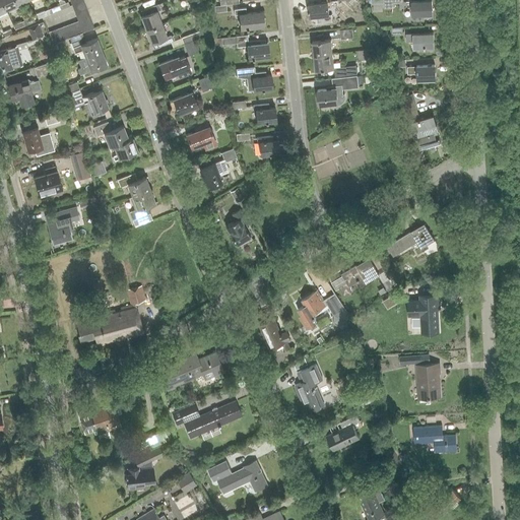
[(15,0),(1,0),(6,9),(17,4),(15,0)]
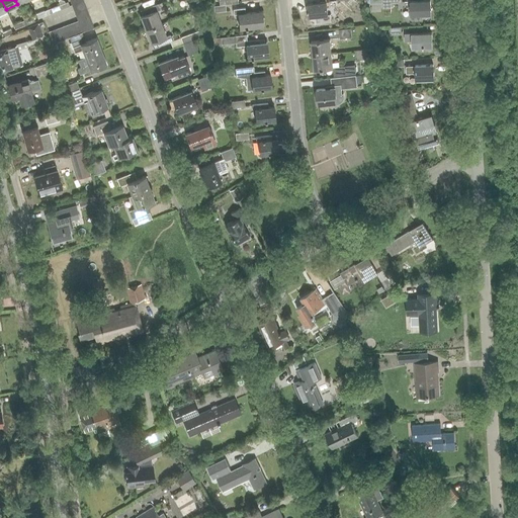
[(411,15),(431,14),(430,0),(426,0),(410,1),(411,15)]
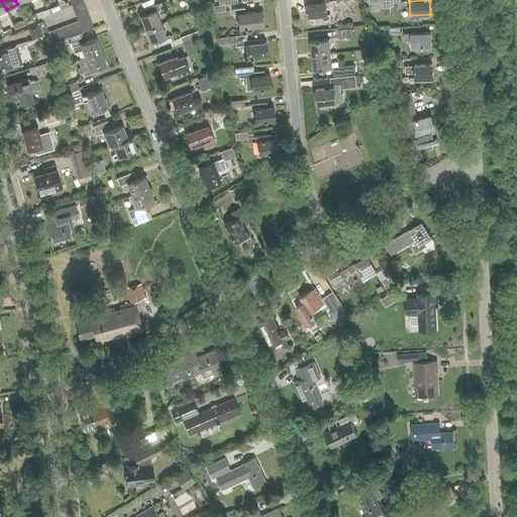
[(307,4),(308,17),(315,16),(316,23),(330,21),(330,15),(327,15),(325,2),(307,4)]
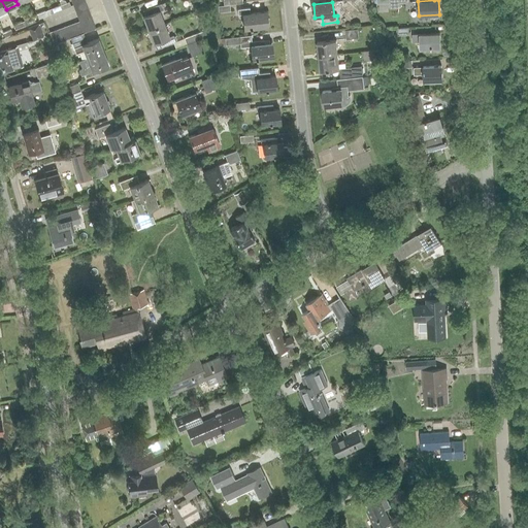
[(144,18),(149,31),(164,25),(159,11),(164,10),(162,4),(146,9),(149,15),(144,18)]
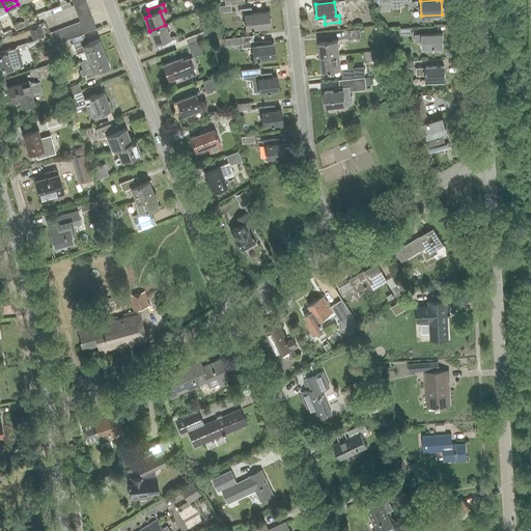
[(240,16),(247,15),(249,28),(270,26),(268,10),(251,12),(251,7),(239,9),(240,16)]
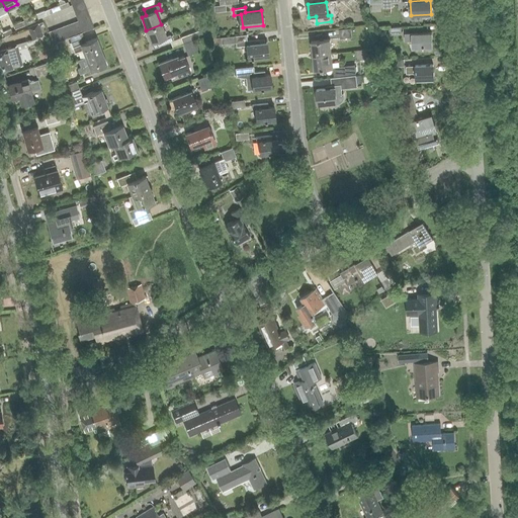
[(88,13),(86,8),(75,12),(77,17),(88,13)]
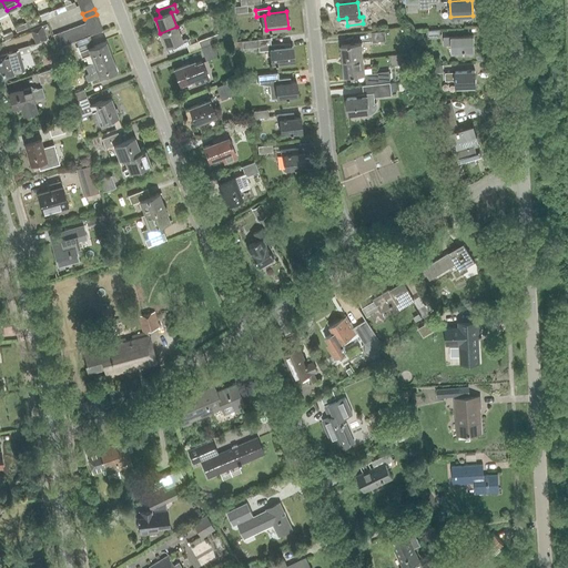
[(216,21),(217,24),(223,22),(219,10),(211,12),(214,22),(216,21)]
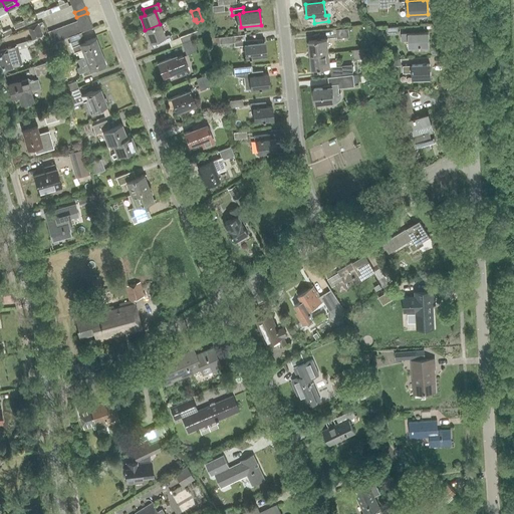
[(89,17),(87,13),(76,17),(77,20),(78,22),(89,17)]
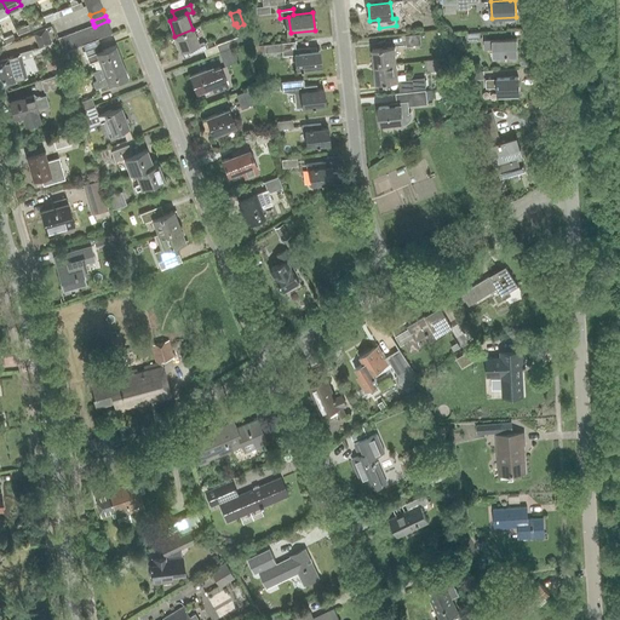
[(108,21),(95,27),(97,33),(110,27),(108,21)]
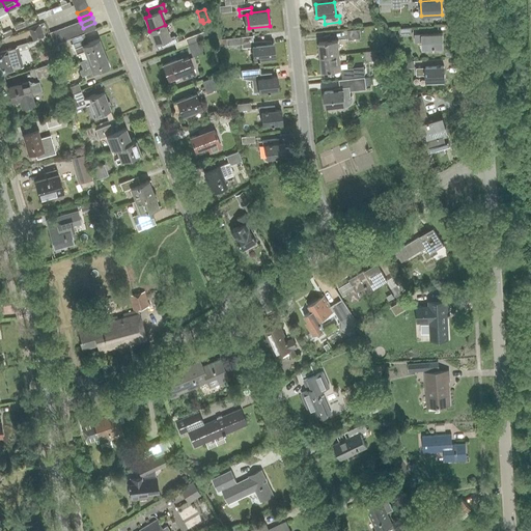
[(80,21),(76,23),(80,34),(81,33),(85,32),(83,28),(81,23),(80,21)]
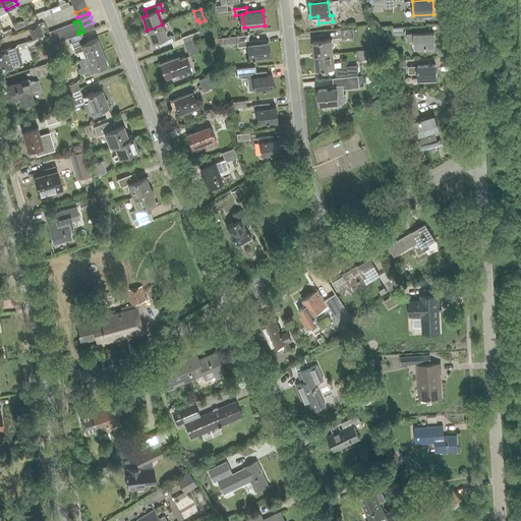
[(69,24),(73,36),(78,34),(74,22),(69,24)]
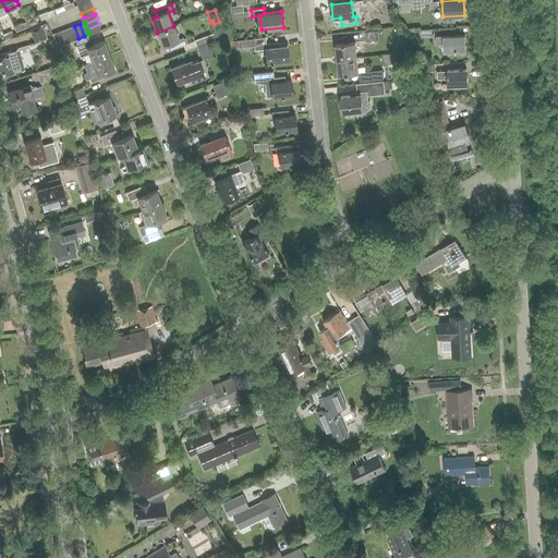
[(101,29),(99,24),(87,29),(89,34),(101,29)]
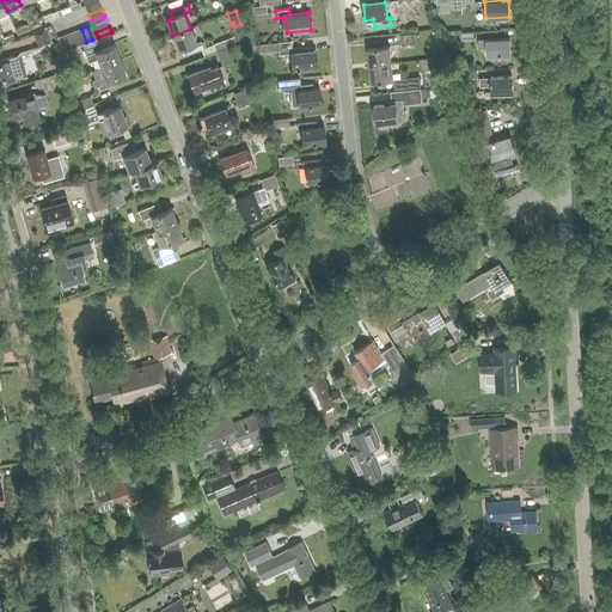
[(53,43),(47,28),(34,34),(40,49),(53,43)]
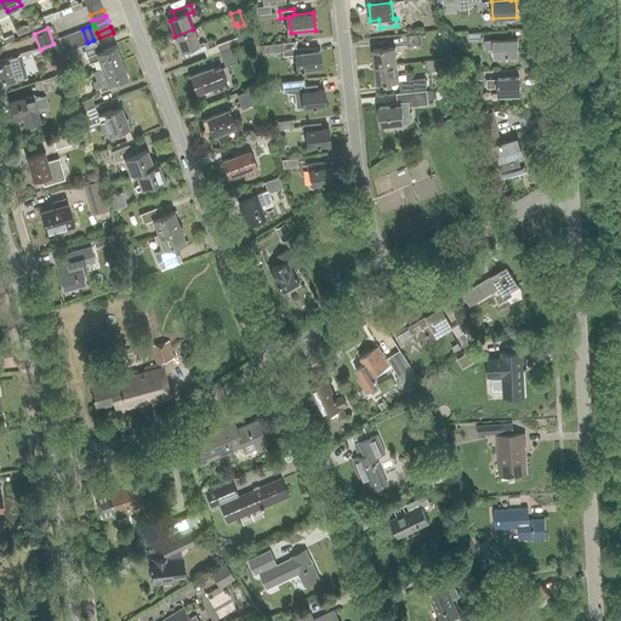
[(83,29),(77,32),(81,45),(84,44),(87,43),(83,29)]
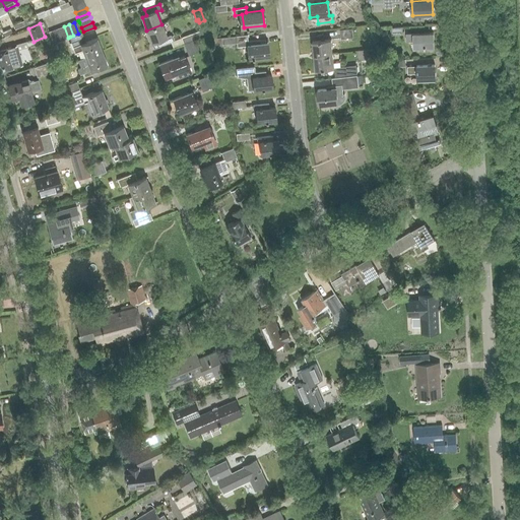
[(161,24),(146,30),(151,44),(156,42),(158,47),(173,42),(171,36),(167,37),(161,24)]
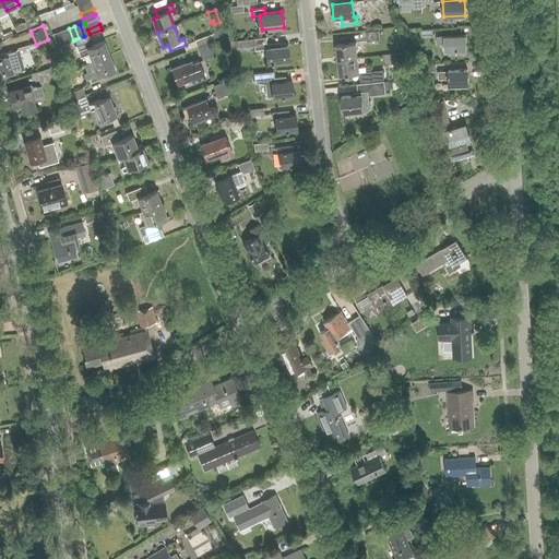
[(68,43),(73,40),(69,28),(63,31),(68,43)]
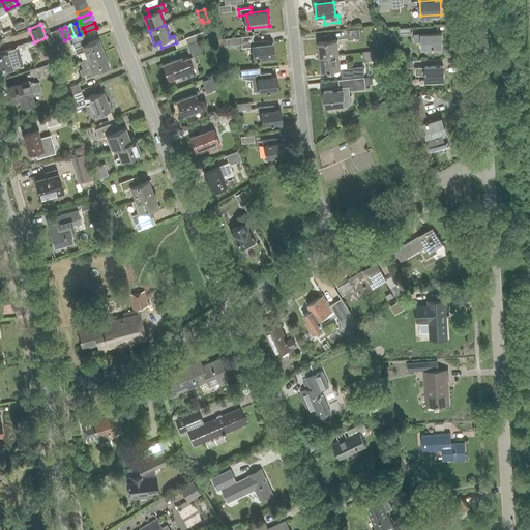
[(60,29),(55,31),(59,42),(64,40),(60,29)]
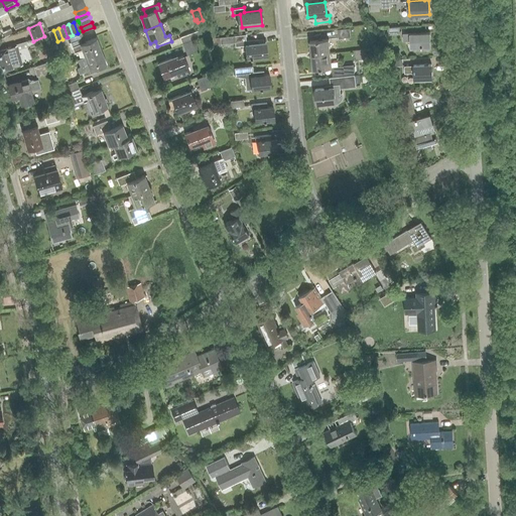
[(350,28),(338,29),(339,38),(351,37),(350,28)]
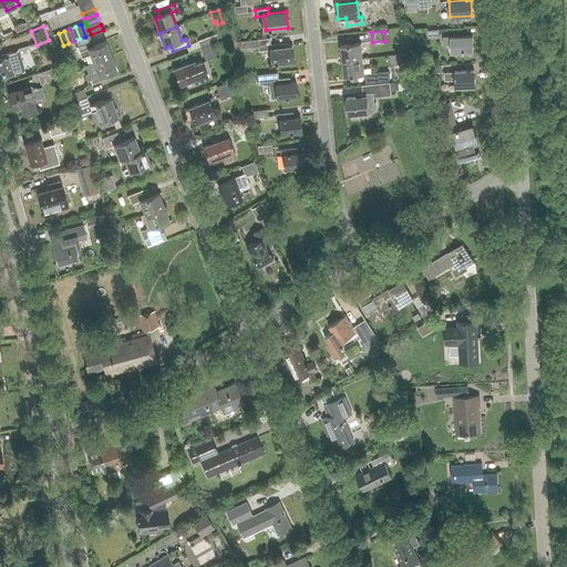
[(198,42),(200,48),(213,43),(225,39),(223,32),(198,42)]
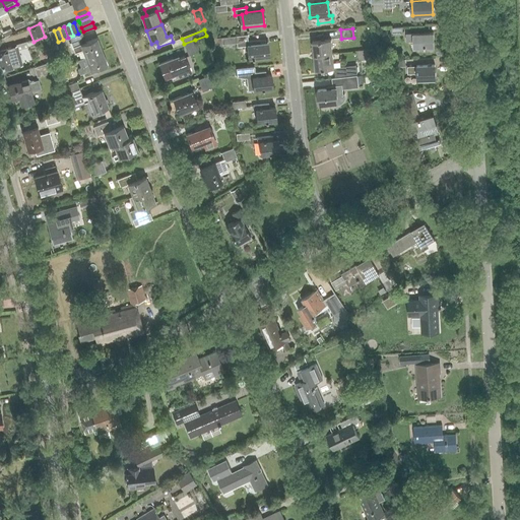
[(54,30),(49,33),(54,43),(58,42),(54,30)]
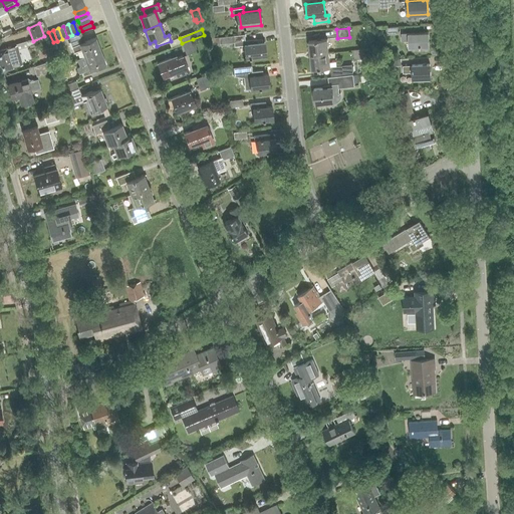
[(409,32),(401,33),(401,40),(409,40),(409,47),(429,46),(429,31),(409,32)]
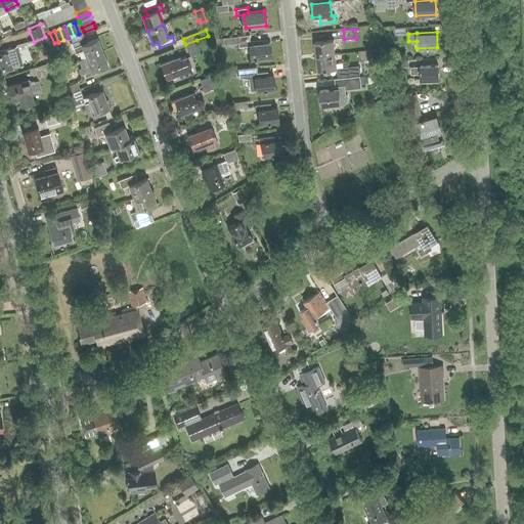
[(84,50),(87,57),(103,51),(98,38),(84,43),(80,33),(79,34),(74,36),(71,37),(77,53),(84,50)]
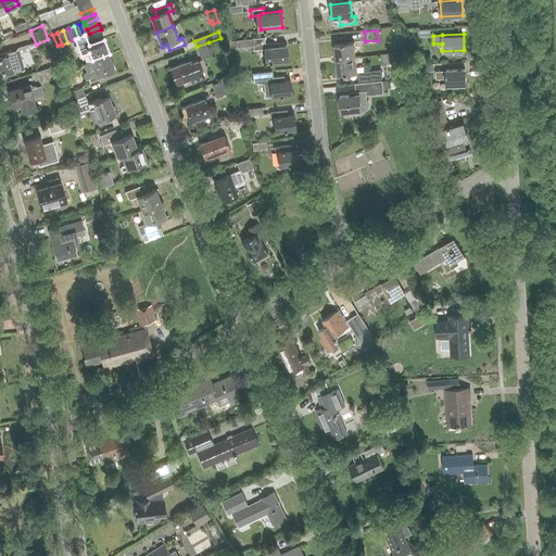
[(252,45),(253,50),(265,49),(266,65),(286,63),(283,41),(260,45),(260,38),(239,40),(239,46),(252,45)]
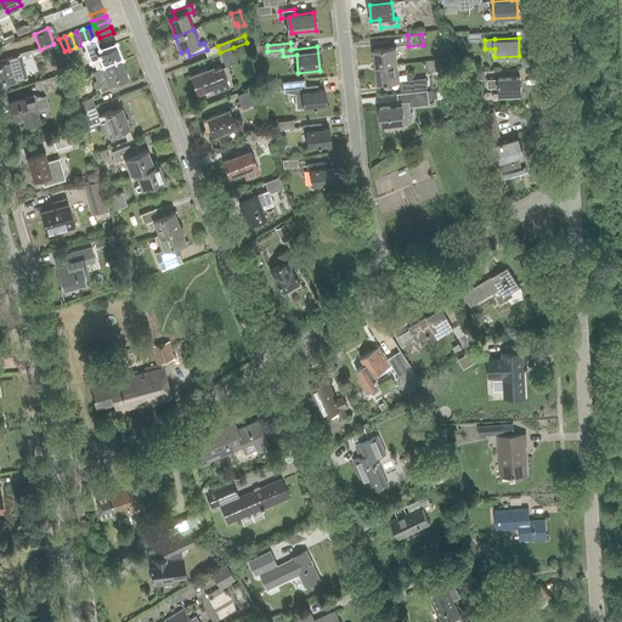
[(233,47),(220,52),(226,66),(239,61),(233,47)]
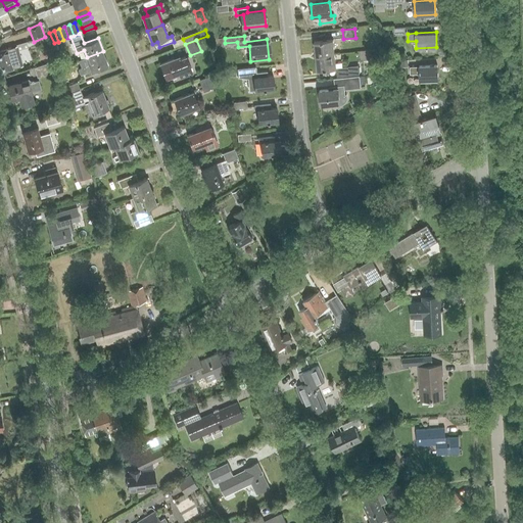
[(314,42),(316,56),(334,54),(333,40),(314,42)]
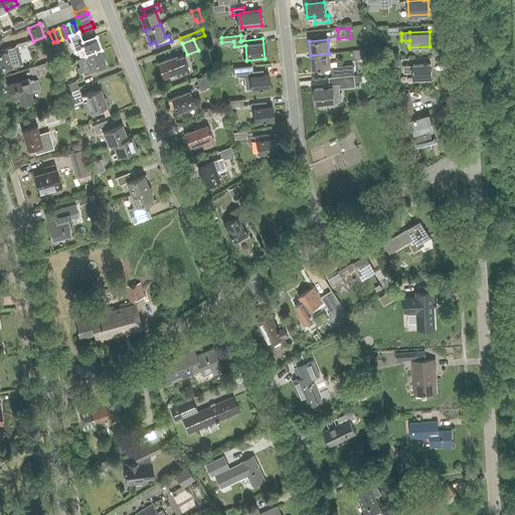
[(0,71),(16,66),(23,64),(17,45),(11,47),(10,46),(0,48),(0,71)]
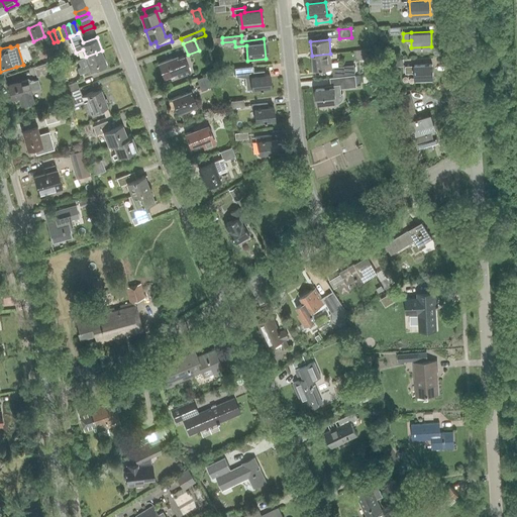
[(107,64),(102,50),(86,57),(88,65),(78,69),(80,74),(107,64)]
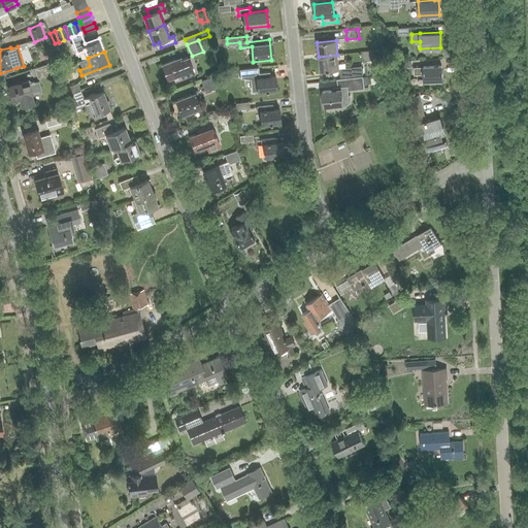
[(339,65),(337,55),(319,57),(320,71),(339,69),(340,78),(362,75),(361,66),(347,68),(347,64),(339,65)]
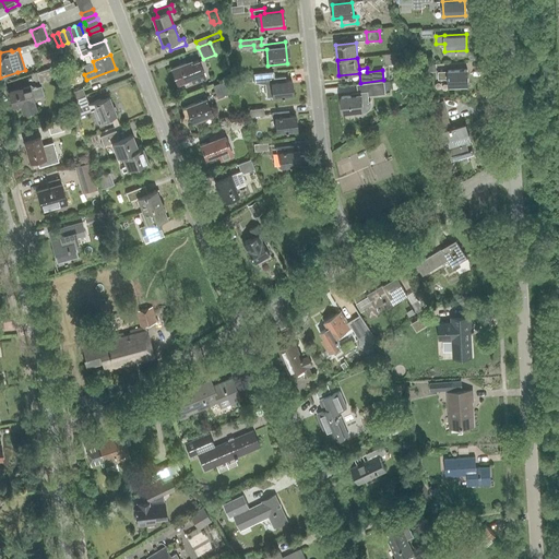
[(199,60),(192,62),(192,60),(171,68),(177,83),(192,78),(193,82),(205,78),(199,60)]
